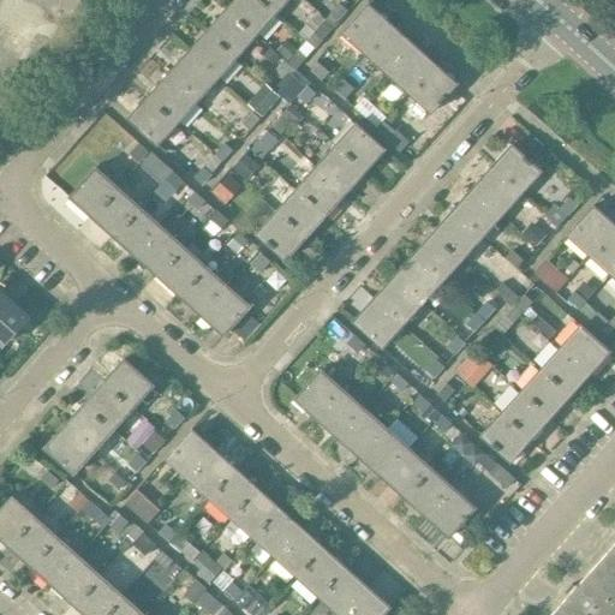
[(274,13),(258,0),(232,0),(225,9),(255,35),(274,13)]
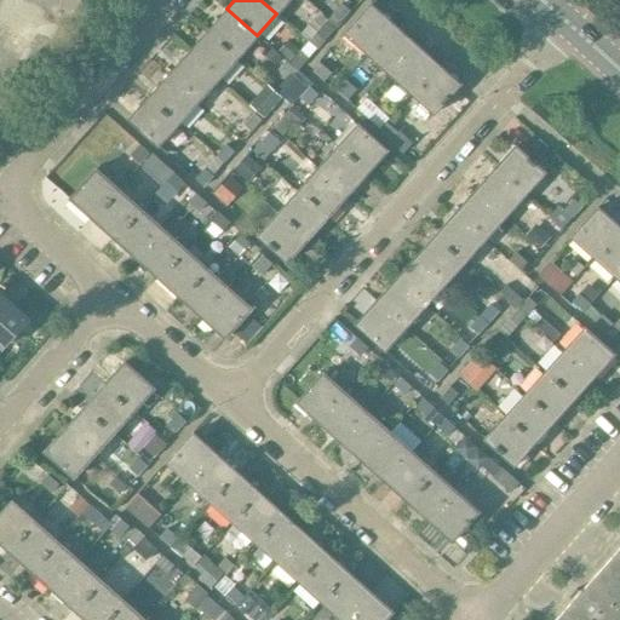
[(287,0),(260,0),(276,13),(287,0)]
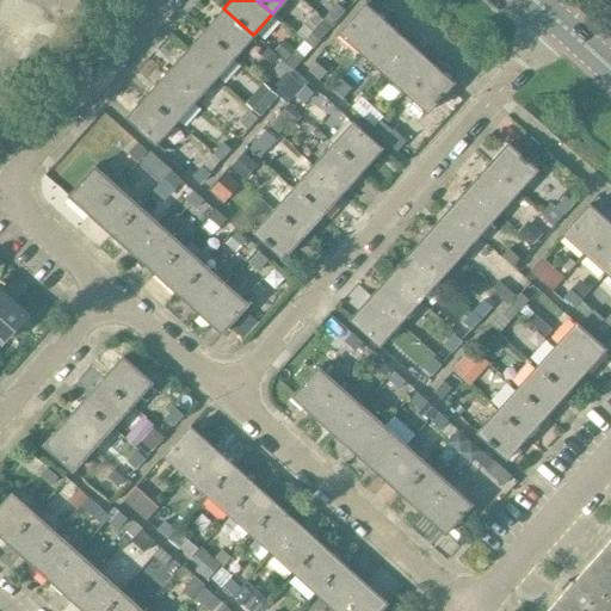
[(338,0),(338,1),(327,13),(334,20),(345,8),(352,0),(338,0)]
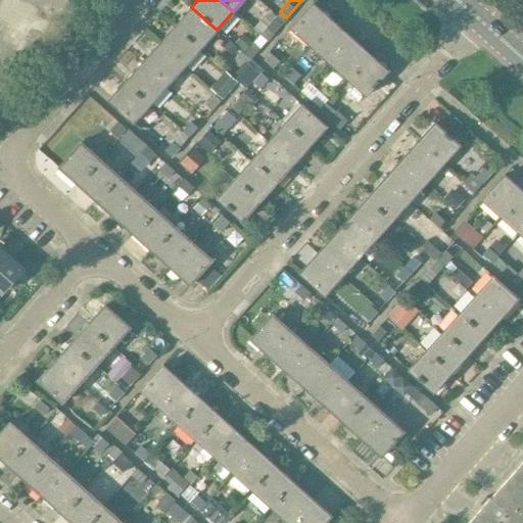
[(307,46),(330,20),(311,3),(289,29),(307,46)]
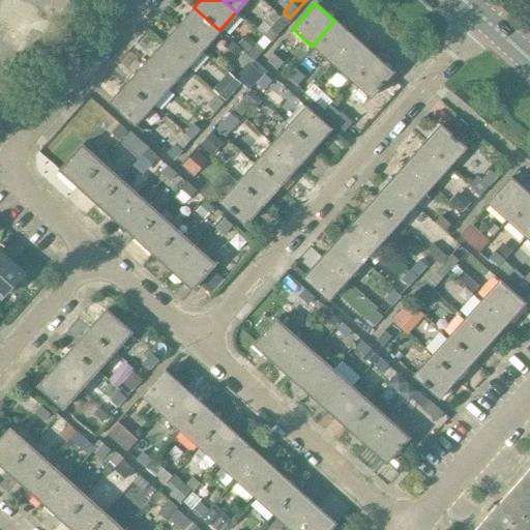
[(219,30),(194,7),(177,26),(202,49),(219,30)]
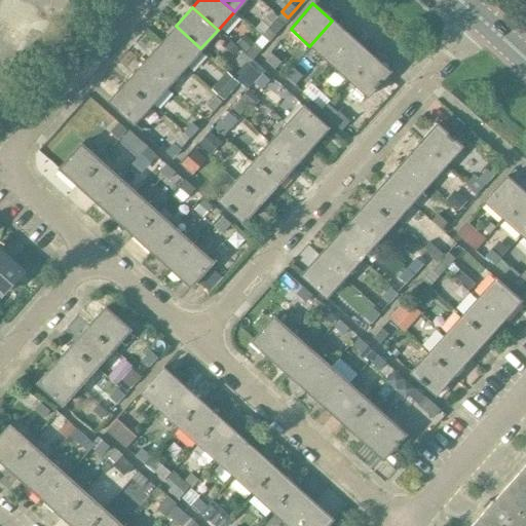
[(275,33),(284,24),(276,17),(268,27),(275,33)]
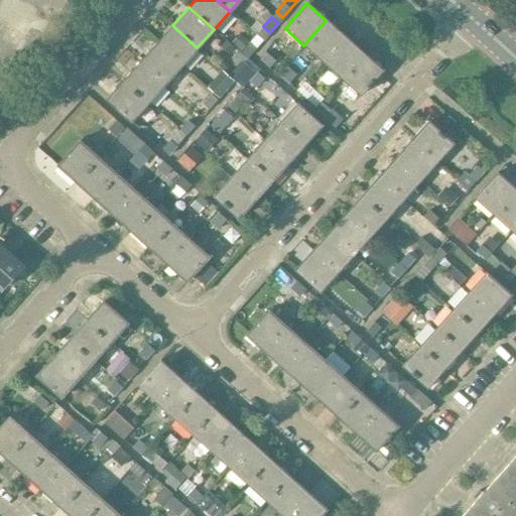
[(323,61),(344,36),(326,20),(303,45),(323,61)]
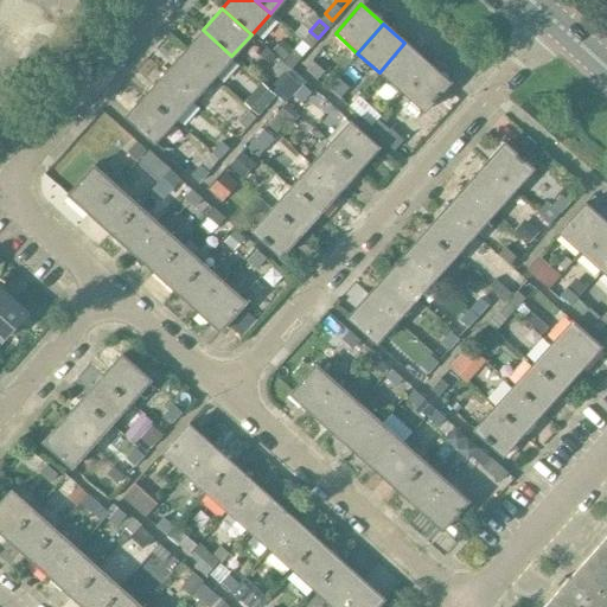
[(231,56),(203,30),(184,52),(212,78),(231,56)]
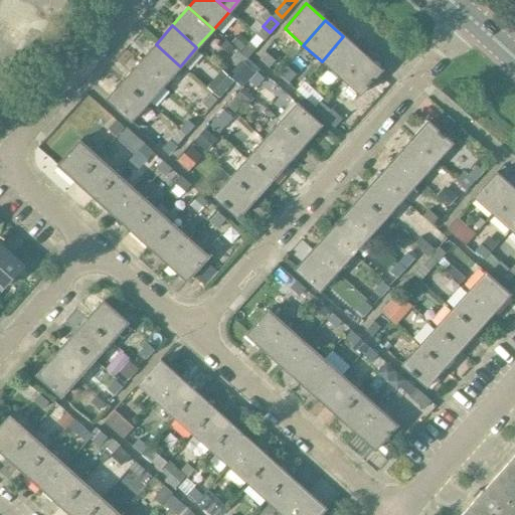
[(340,77),(361,53),(343,36),(322,61),(340,77)]
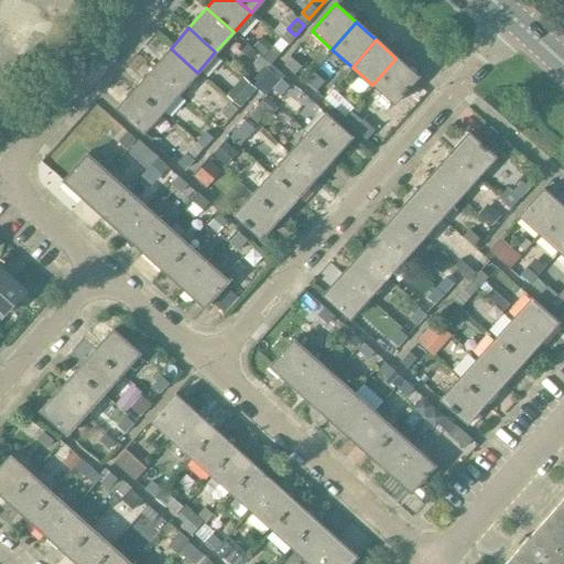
[(271,62),(281,52),(273,45),(263,55),(271,62)]
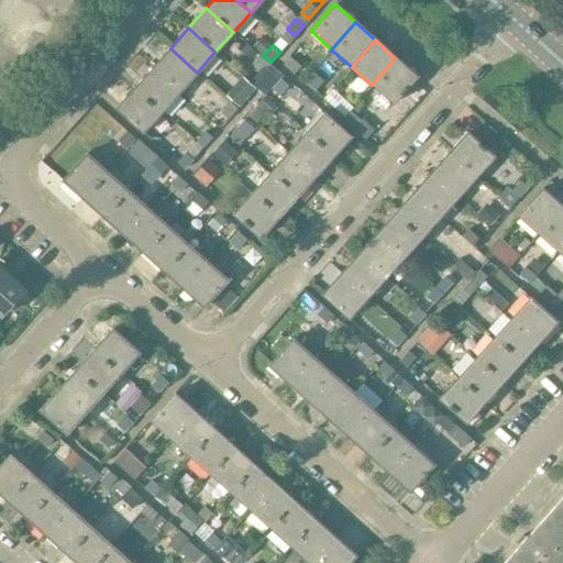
[(197,73),(170,48),(152,68),(179,92),(197,73)]
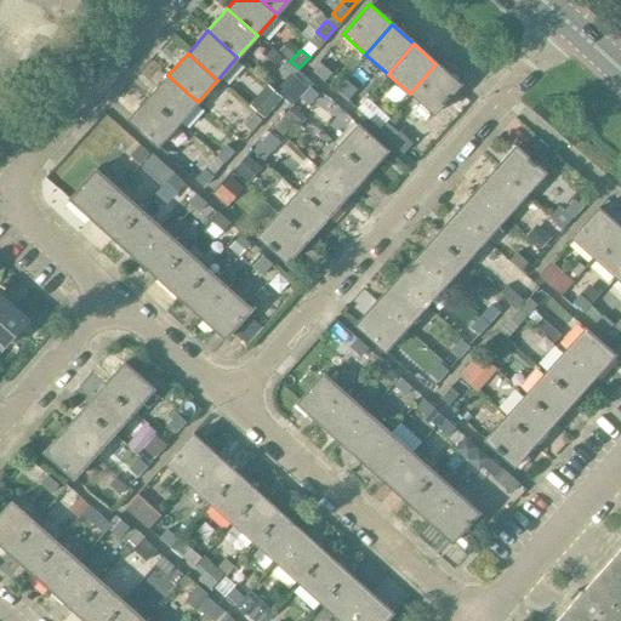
[(335,72),(322,60),(312,69),(326,81),(335,72)]
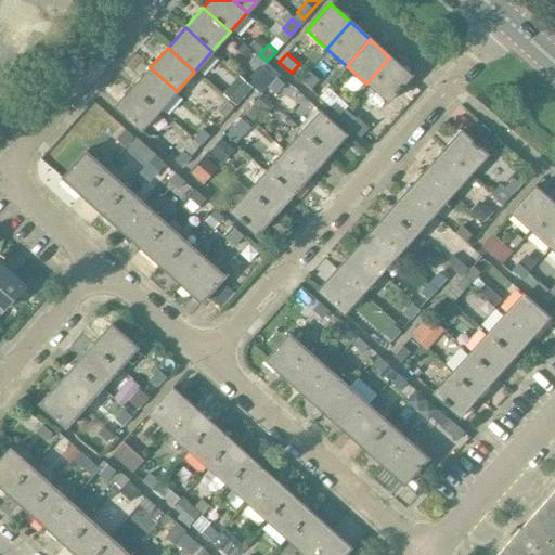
[(278,74),(256,54),(250,60),(258,66),(247,79),(261,92),(278,74)]
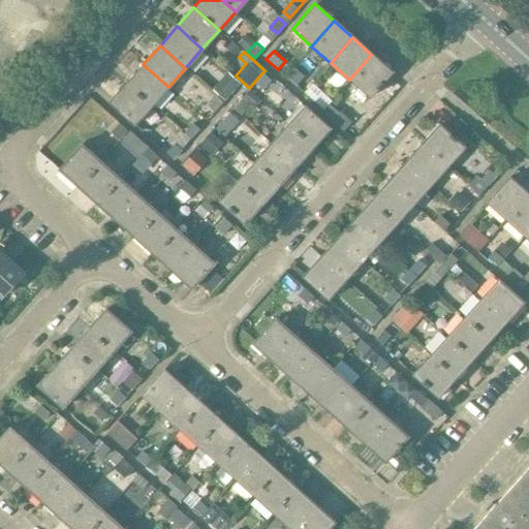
[(369,97),(391,72),(371,55),(349,80),(369,97)]
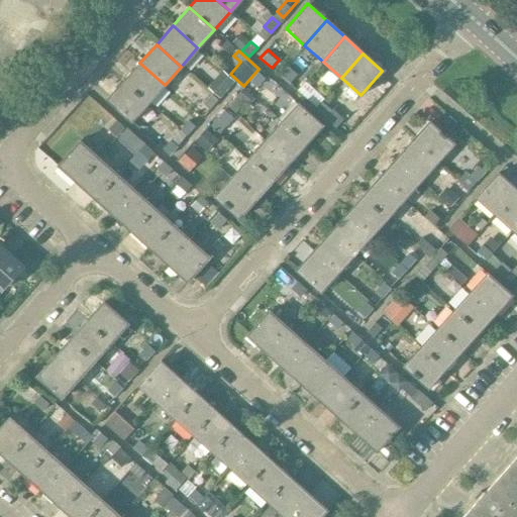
[(165,85),(139,63),(123,81),(147,103),(165,85)]
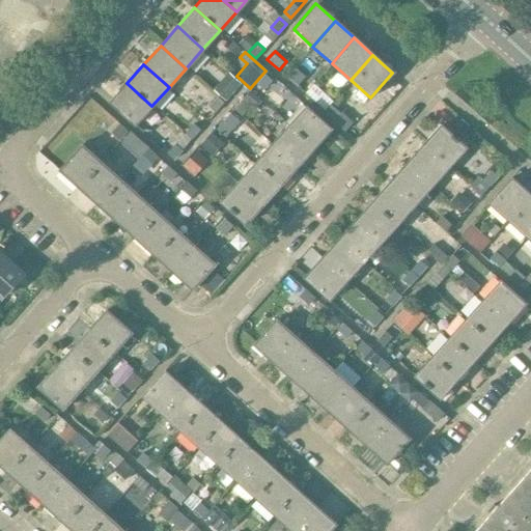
[(297,85),(305,76),(296,68),(287,77),(297,85)]
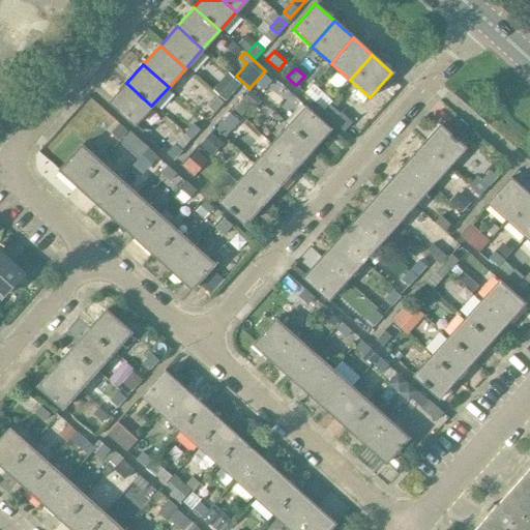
[(259,97),(275,80),(265,70),(249,88),(259,97)]
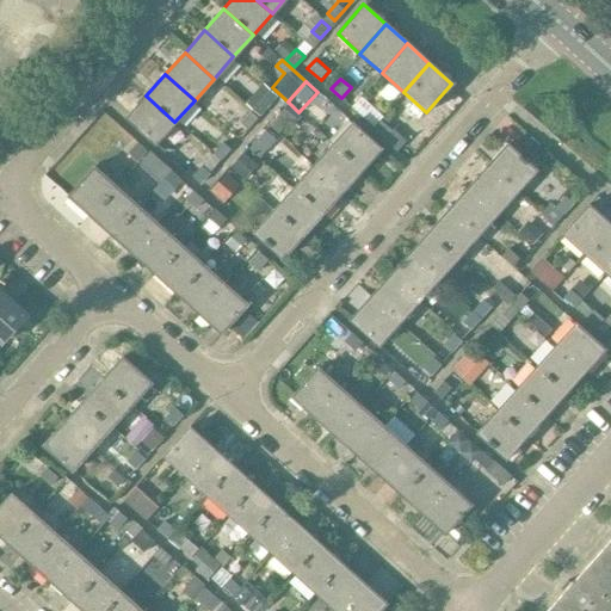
[(260,116),(278,97),(263,82),(246,102),(260,116)]
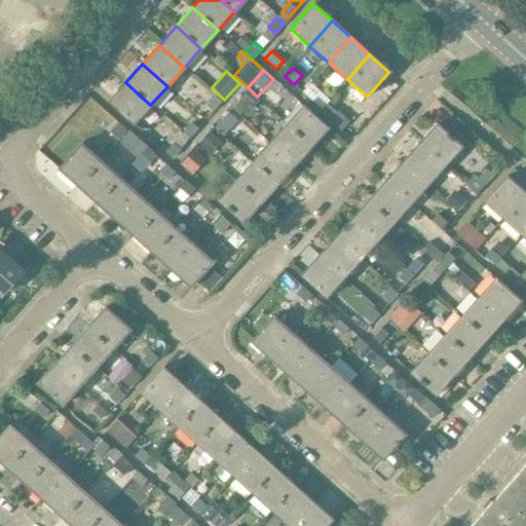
[(150,105),(125,82),(108,102),(134,124),(150,105)]
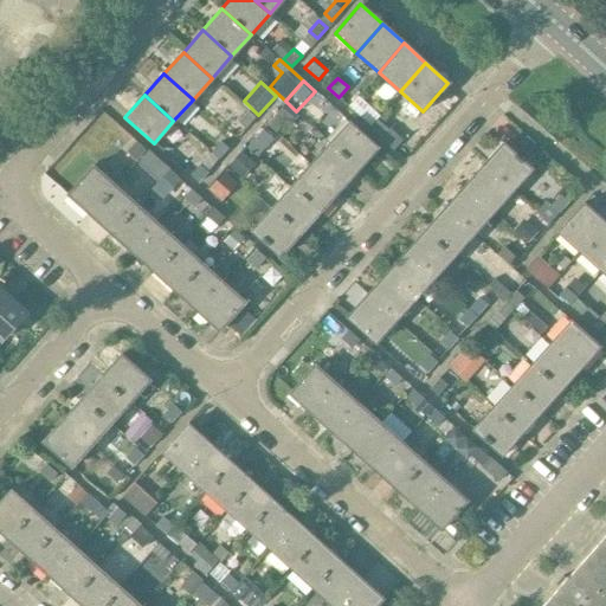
[(380,115),(358,96),(348,107),(369,126),(380,115)]
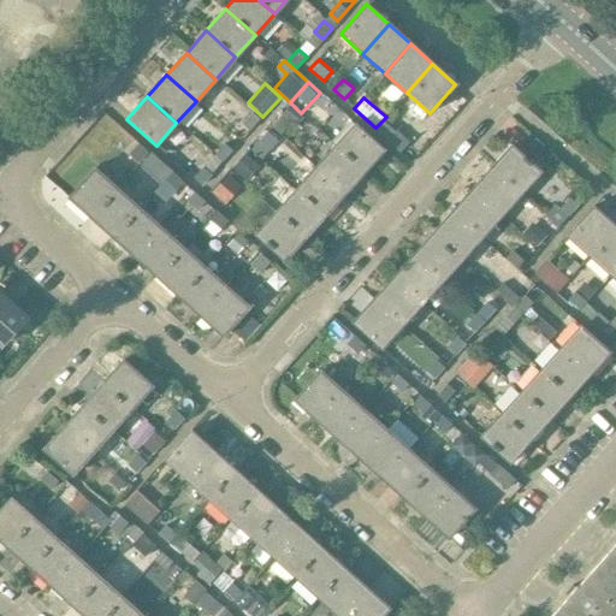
[(292,129),(302,118),(286,106),(270,125),(279,132),(288,123),(292,129)]
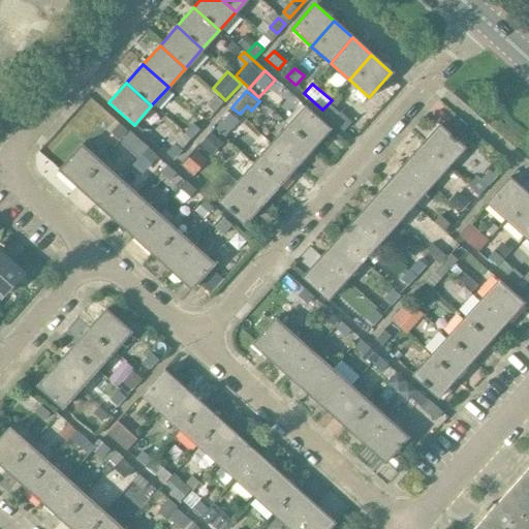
[(215,112),(223,102),(216,96),(208,105),(215,112)]
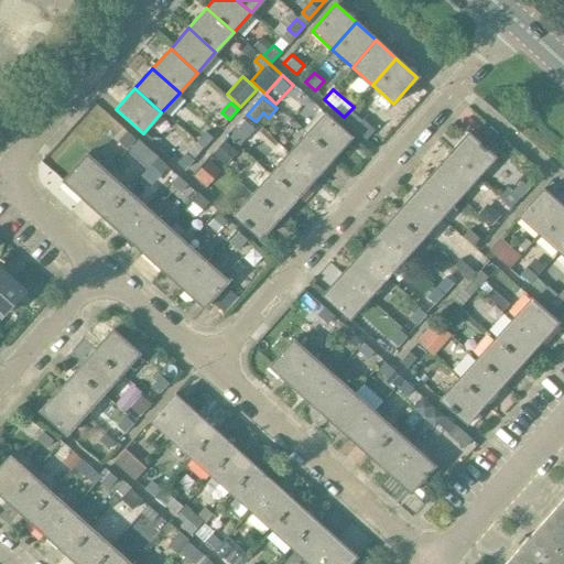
[(370,120),(356,107),(345,118),(360,132),(370,120)]
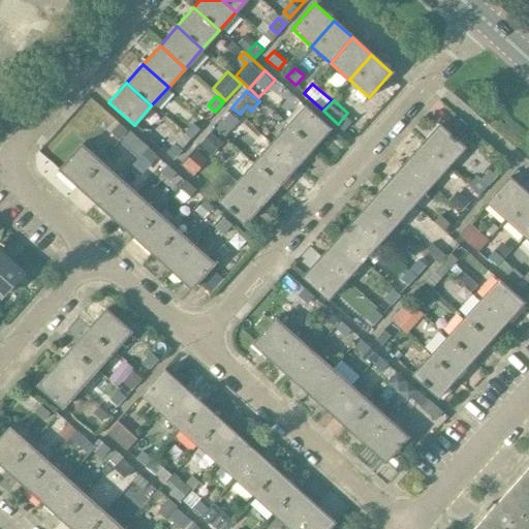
[(330,128),(304,105),(286,125),(312,148),(330,128)]
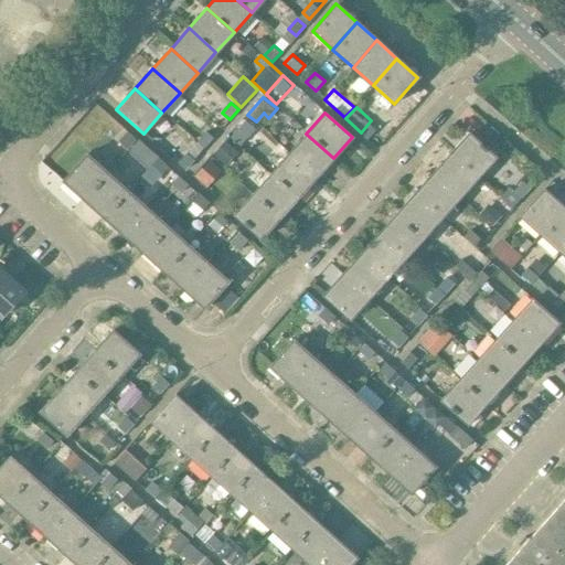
[(254,128),(244,118),(235,128),(246,137),(254,128)]
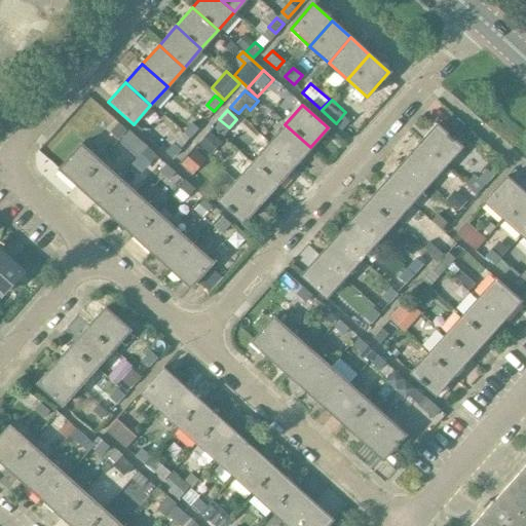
[(118,138),(126,129),(118,121),(110,130),(118,138)]
